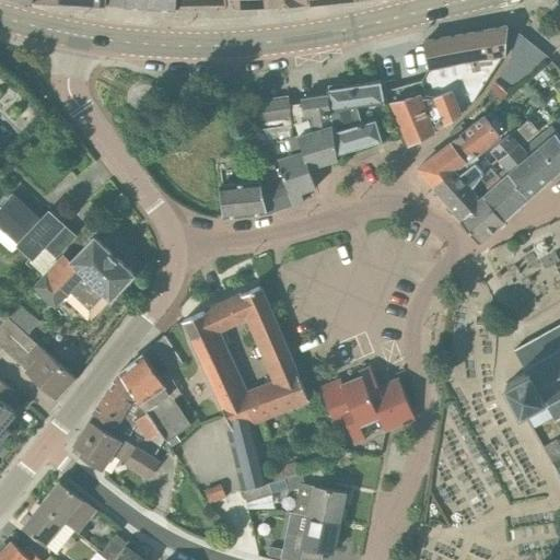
[(106,0),(106,4),(176,9),(177,0),(106,0)]
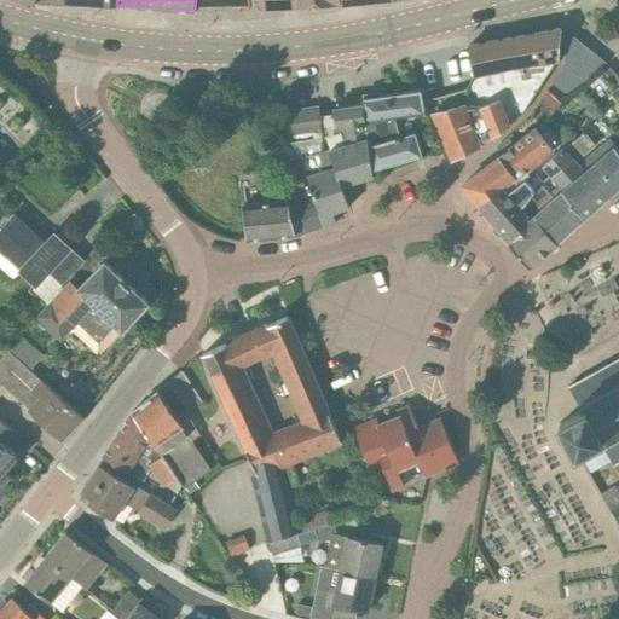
[(259,9),(258,0),(196,0),(195,10),(259,9)]
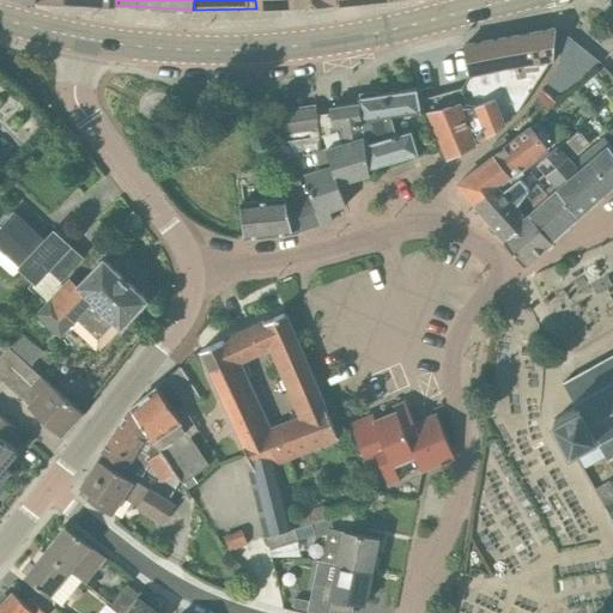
[(553,60),(554,29),(465,46),(471,74),(463,87),(462,89),(466,105),(477,108),(496,98),(501,111),(499,113),(504,126),(517,114),(553,60)]
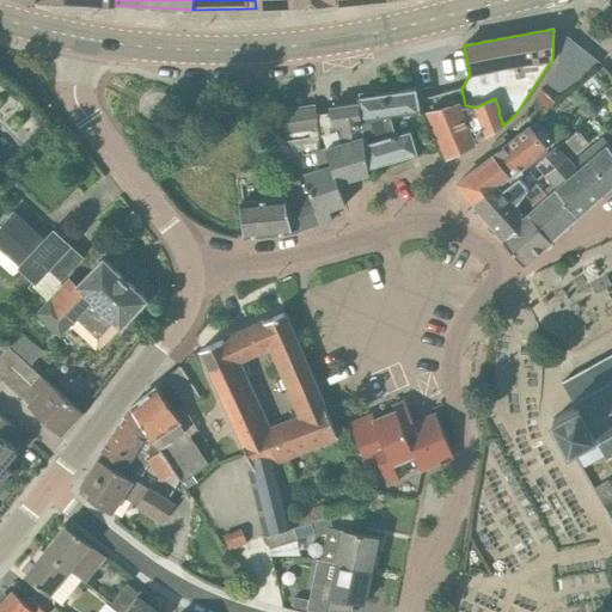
[(563,97),(576,85),(600,63),(575,43),(557,66),(546,83),(563,97)]
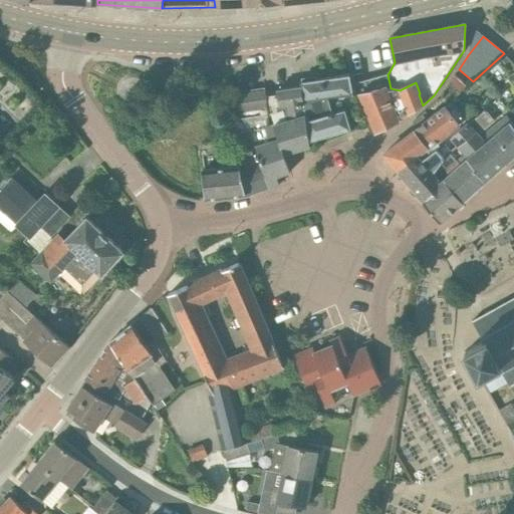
[(300,82),(301,86),(306,120),(309,142),(351,130),(345,109),(332,113),(328,99),(353,95),(350,74),(300,82)]
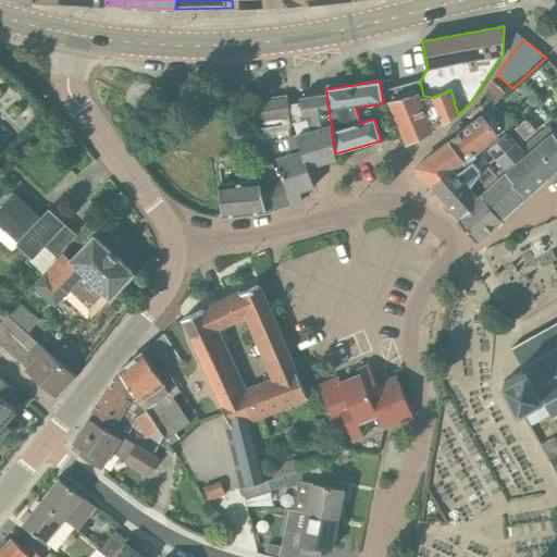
[(450,89),(433,98),(423,96),(418,98),(417,96),(391,103),(408,144),(430,133),(430,132),(433,130),(443,123),(443,124),(458,114),(454,102),(455,101),(450,89)]
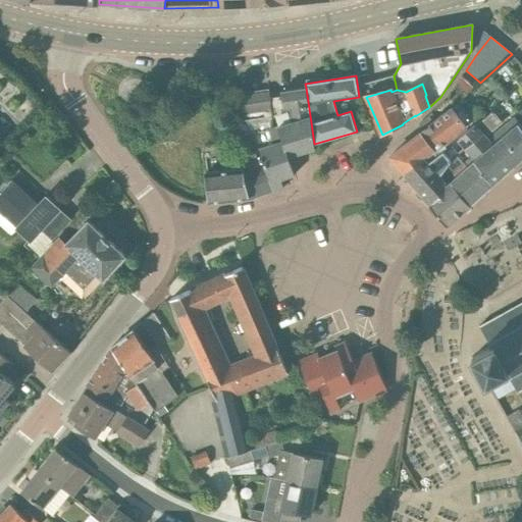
[(314,144),(311,122),(306,88),(281,92),(281,96),(269,97),(268,90),(232,95),(242,155),(261,152),(263,159),(286,152),(289,157),(315,149),(314,144)]
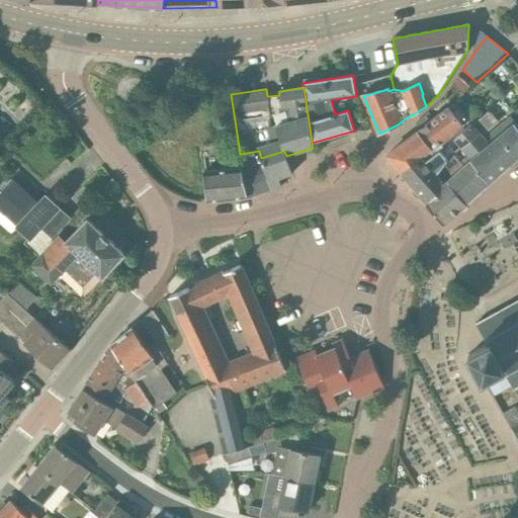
[(402,172),(422,157),(462,125),(448,108),(387,155),(402,172)]
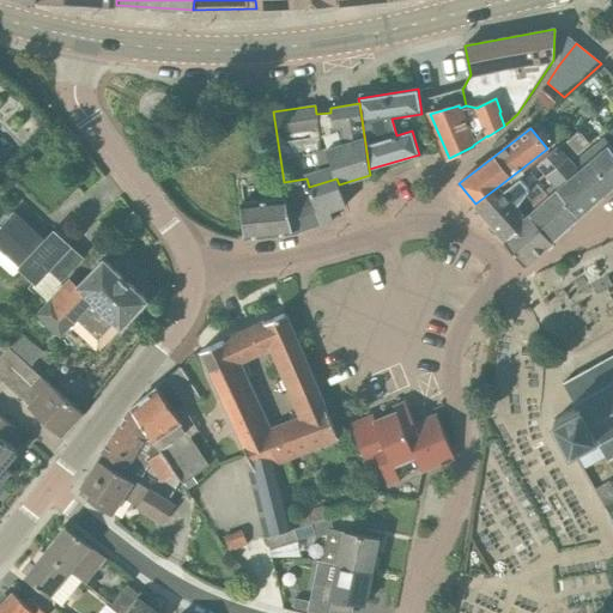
[(557,147),(566,158),(569,161),(589,144),(578,131),(557,147)]
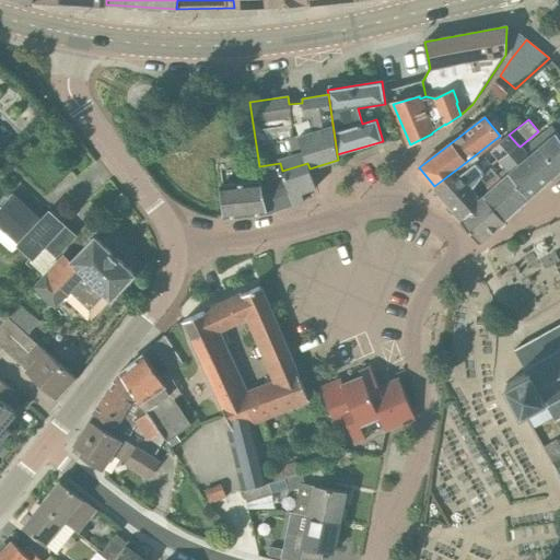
[(509,165),(512,170),(508,173),(528,198),(559,170),(559,137),(553,128),(523,151),(520,147),(517,144),(501,158),(509,165)]
